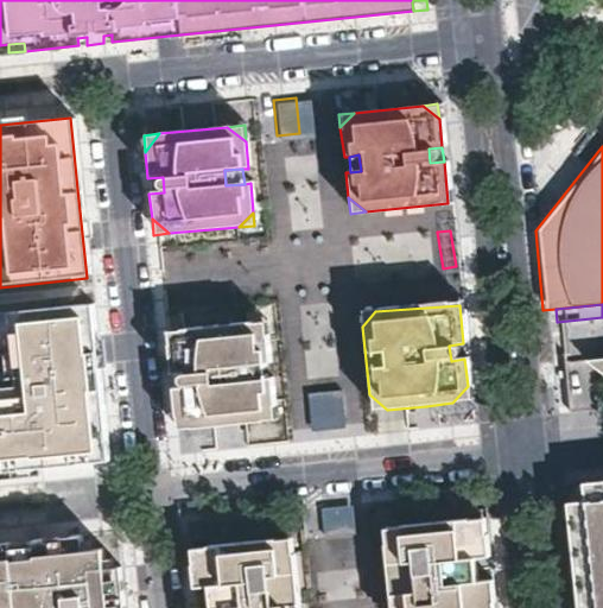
[(0,472),(106,460),(97,382),(90,308),(0,318),(0,472)]
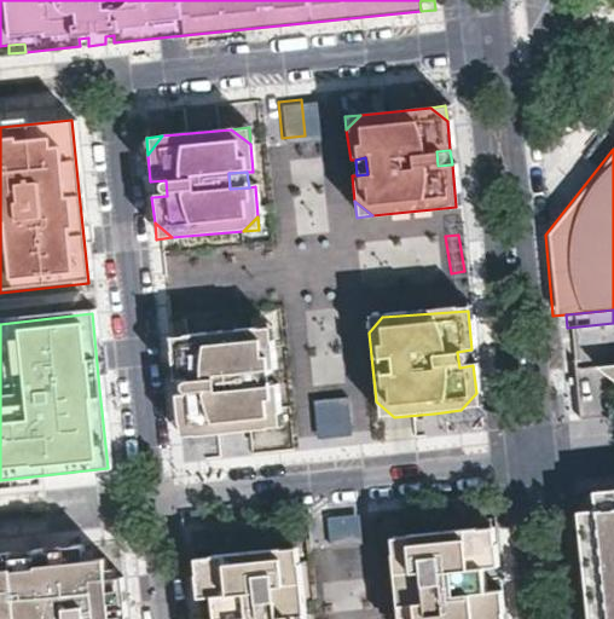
[(369,333),(382,317),(368,319),(369,333)]
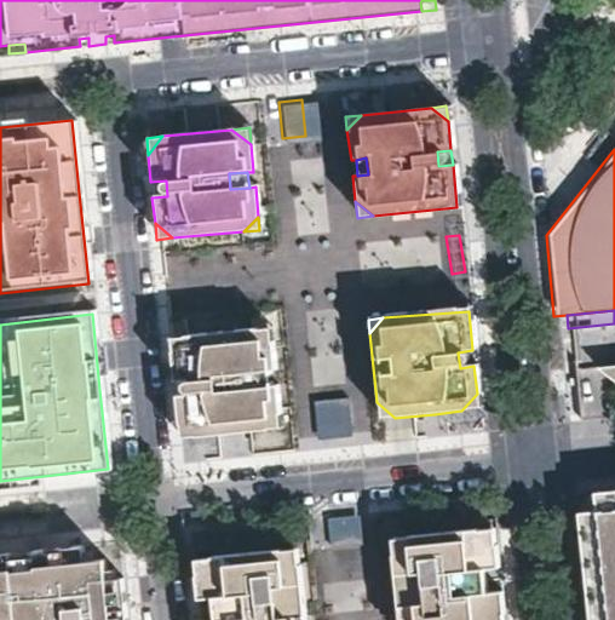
[(270,331),(253,332),(271,346),(270,331)]
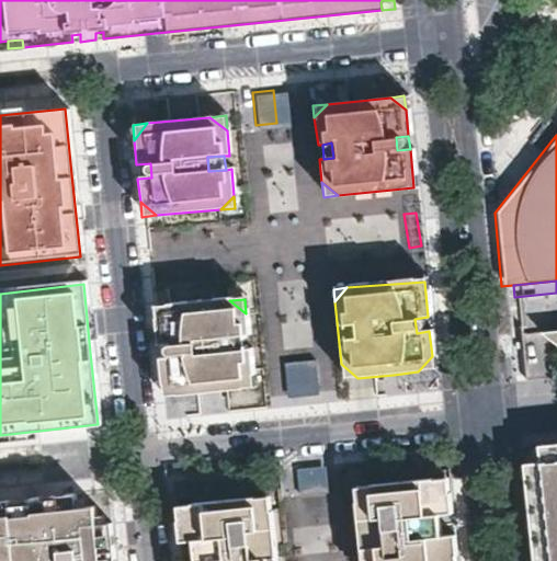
[(156,362),(158,385),(174,398),(239,391),(252,376),(250,352),(243,352),(242,338),(248,338),(246,313),(229,300),(166,307),(152,321),(155,347),(169,345),(170,361),(156,362)]
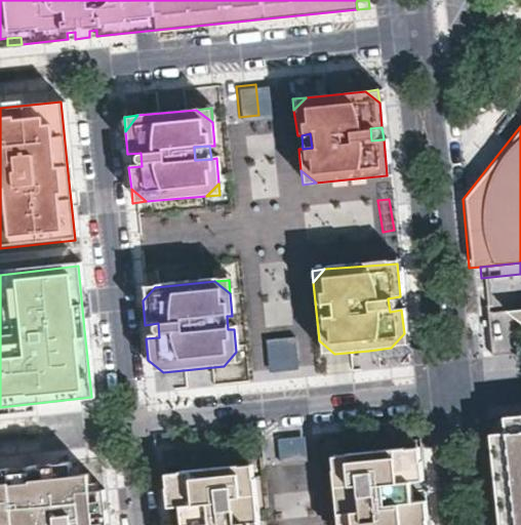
[(141,288),(143,300),(155,287),(141,288)]
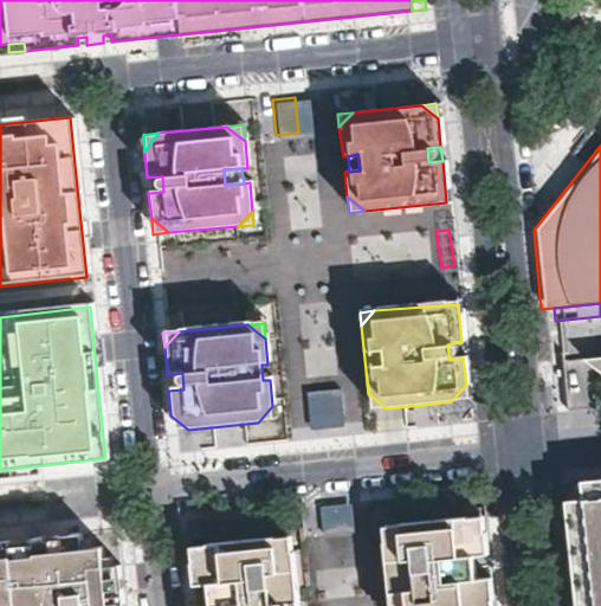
[(463,358),(461,342),(447,345),(450,360),(463,358)]
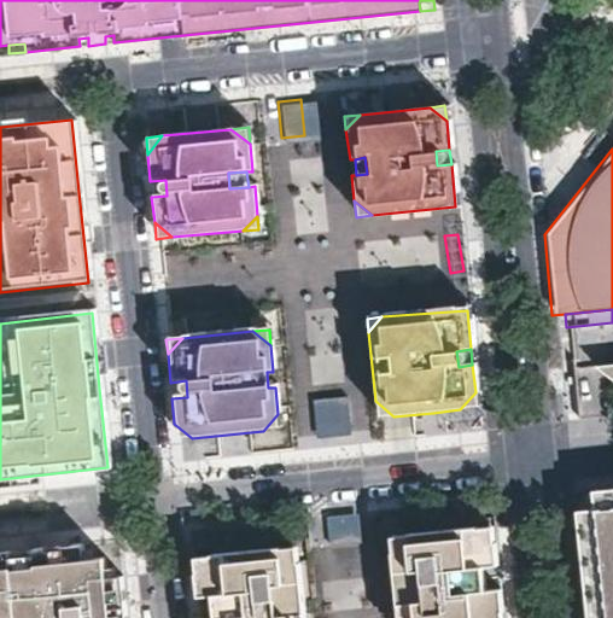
[(612,367),(588,369),(611,385),(612,386),(612,367)]
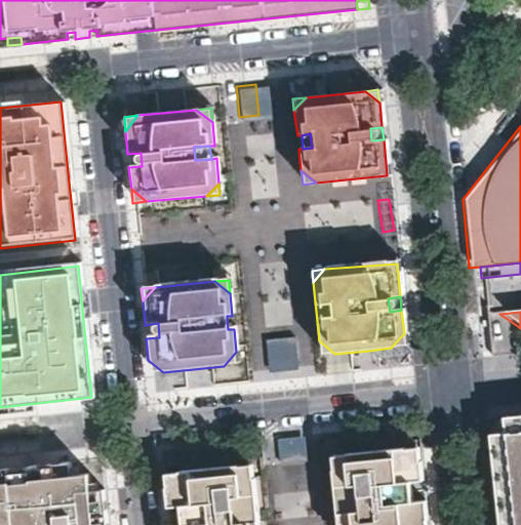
[(159,337),(158,323),(145,325),(146,338),(159,337)]
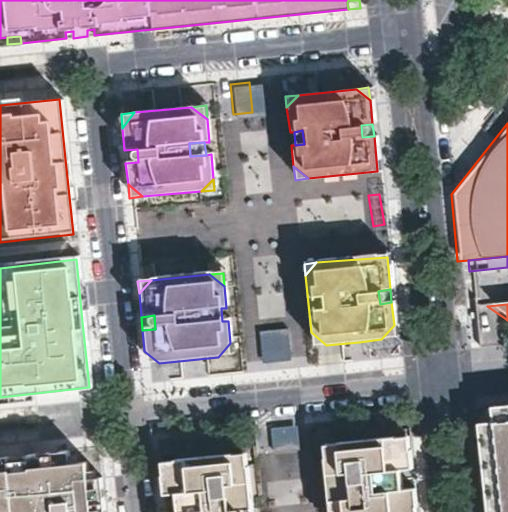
[(257,326),(259,358),(286,357),(285,324),(257,326)]
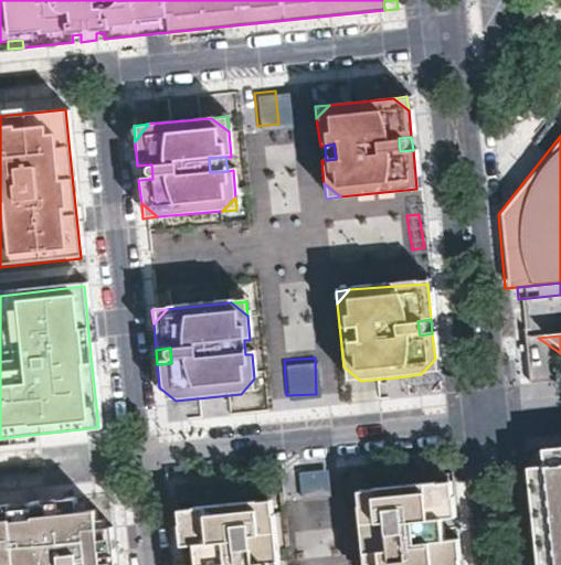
[(435,359),(421,374),(436,373),(435,359)]
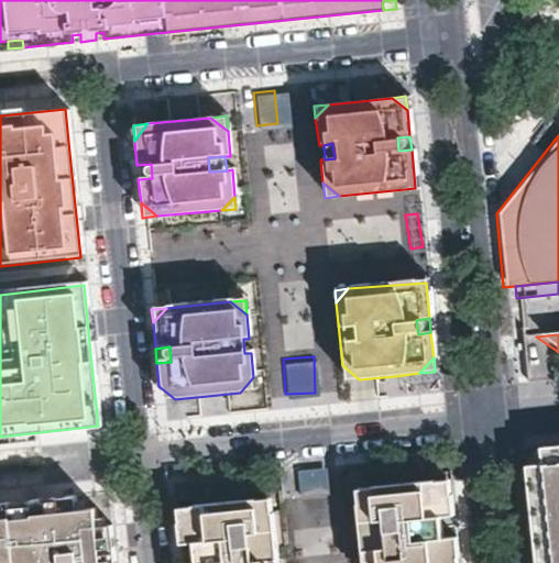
[(359,379),(342,365),(343,381),(359,379)]
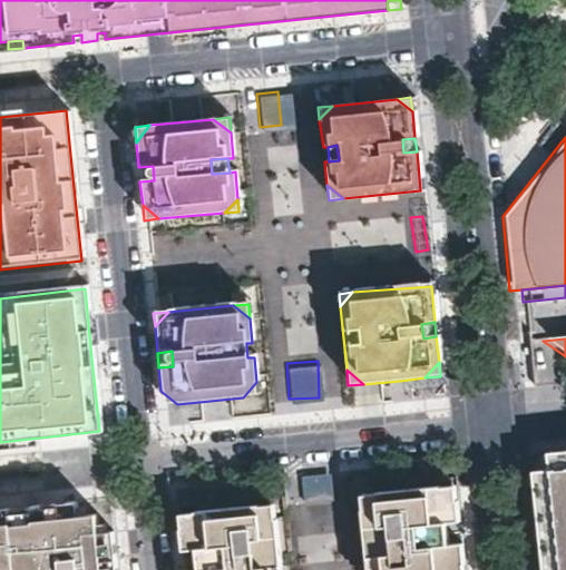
[(257,395),(256,382),(243,397),(257,395)]
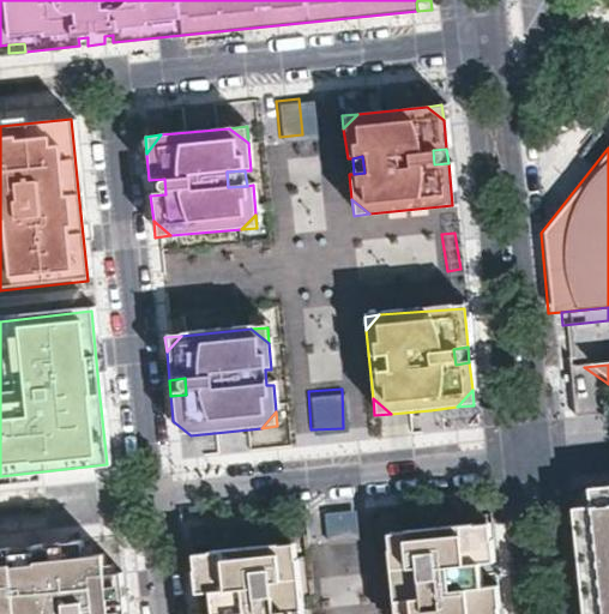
[(173,421),(175,437),(191,435),(173,421)]
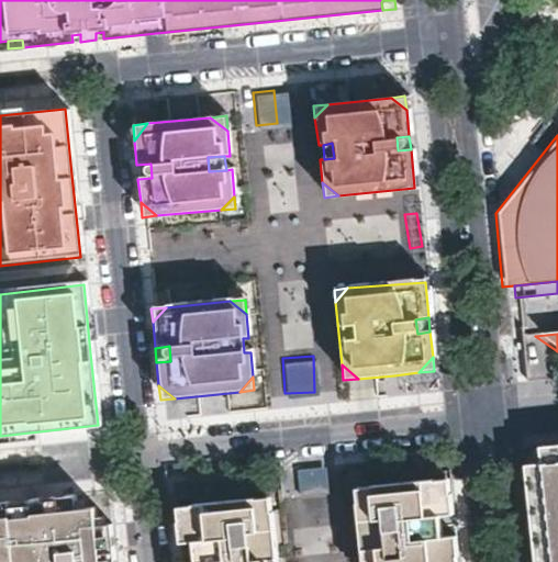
[(557,561),(557,445),(537,448),(538,464),(522,465),(532,561),(557,561)]
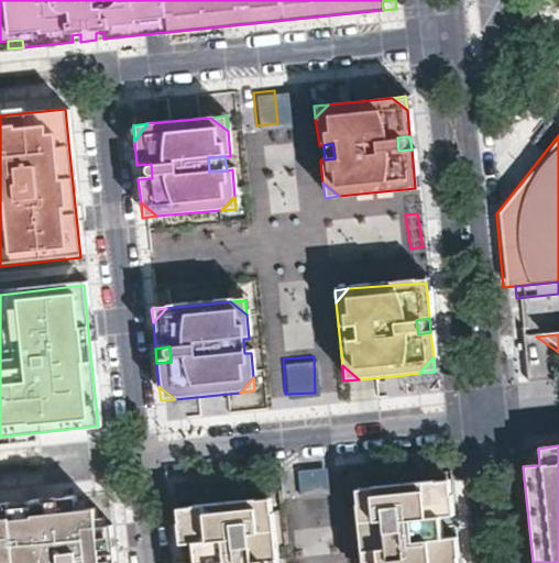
[(318,492),(317,464),(294,465),(296,493),(318,492)]
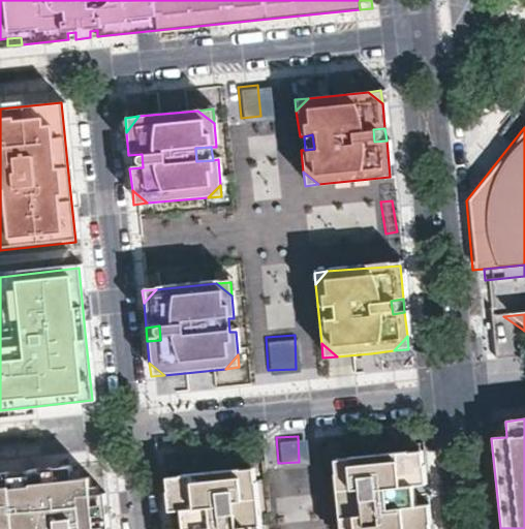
[(419,450),(404,452),(405,465),(420,463),(419,450)]
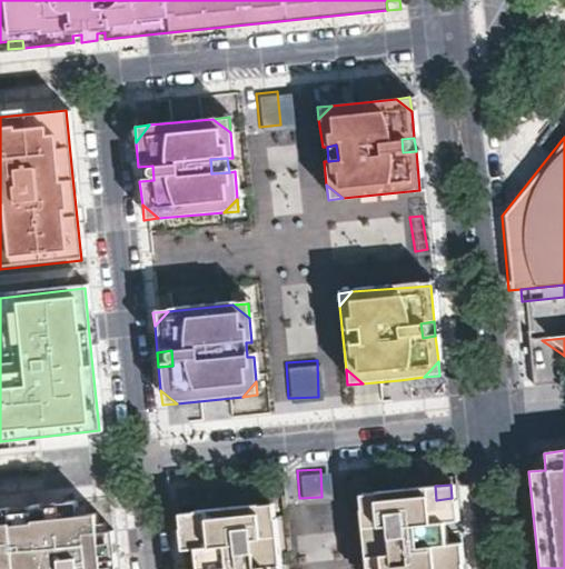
[(435,486),(357,493),(363,568),(442,568),(442,567),(459,565),(456,543),(442,545),(440,522),(455,521),(452,498),(436,500),(435,486)]
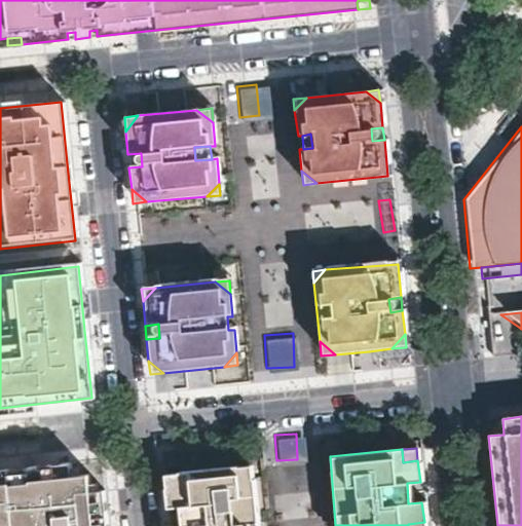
[(0,525),(105,525),(102,490),(96,491),(89,491),(88,484),(87,477),(78,478),(71,479),(70,470),(70,463),(0,471),(0,525)]
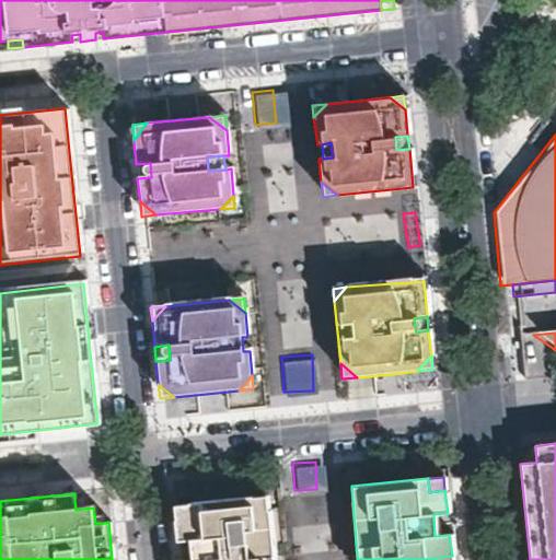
[(266,493),(252,494),(254,513),(268,511),(266,493)]
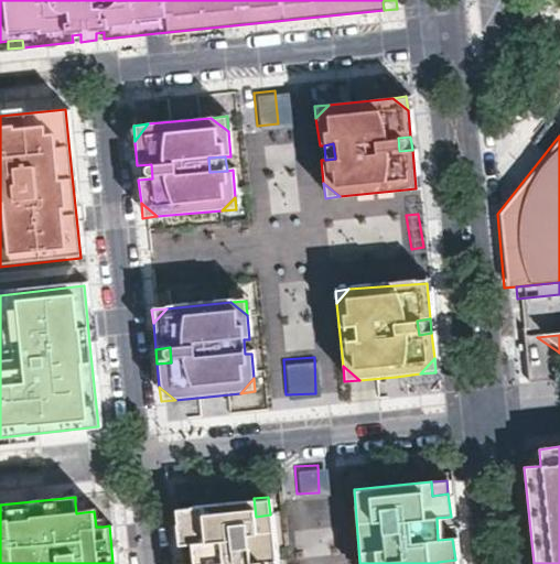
[(193,521),(174,523),(176,545),(194,544),(195,563),(275,563),(270,514),(256,517),(254,498),(191,505),(193,521)]
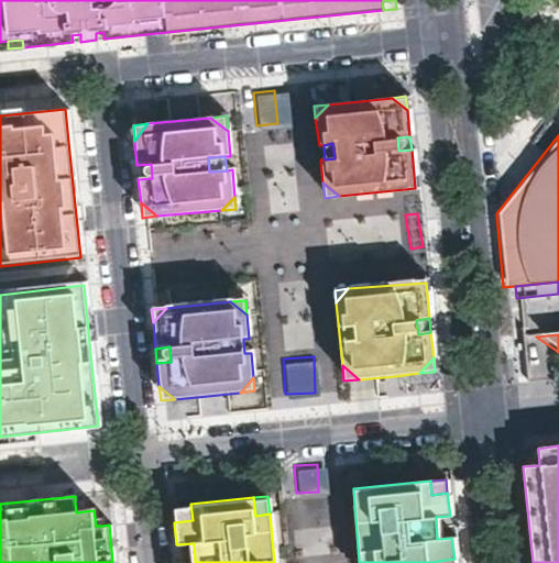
[(172,506),(174,522),(193,520),(190,504),(172,506)]
